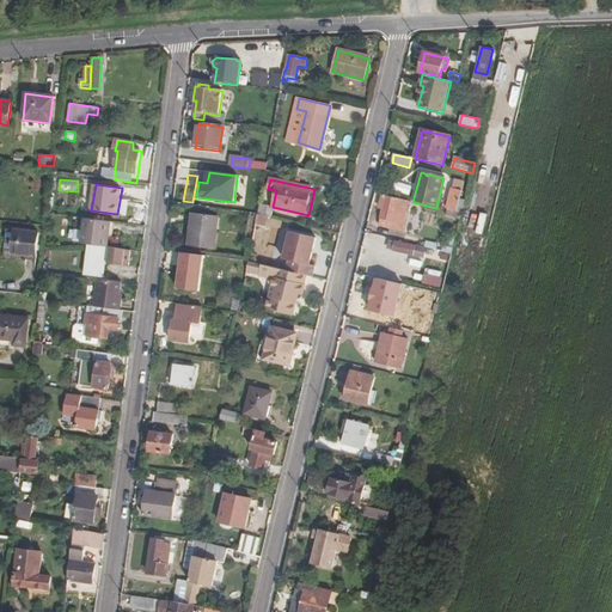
[(245,208),(255,210),(259,191),(249,189),(245,208)]
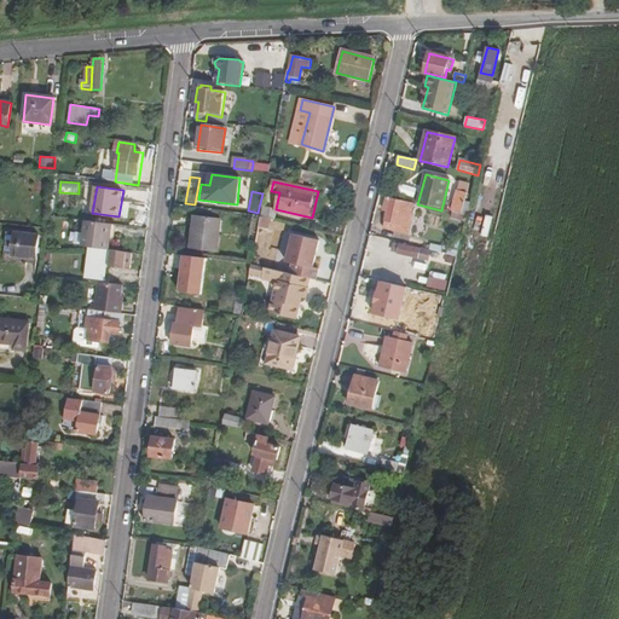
[(462,217),(466,203),(467,196),(457,192),(452,213),(462,217)]
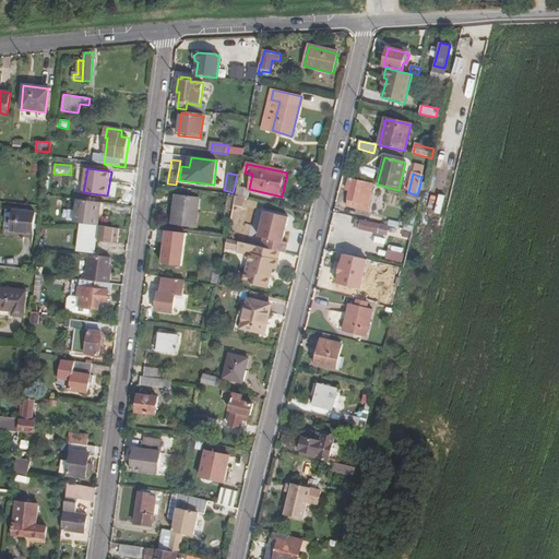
[(372,185),(348,178),(346,189),(347,190),(351,192),(347,205),(369,211),(376,188),(372,187),(372,185)]
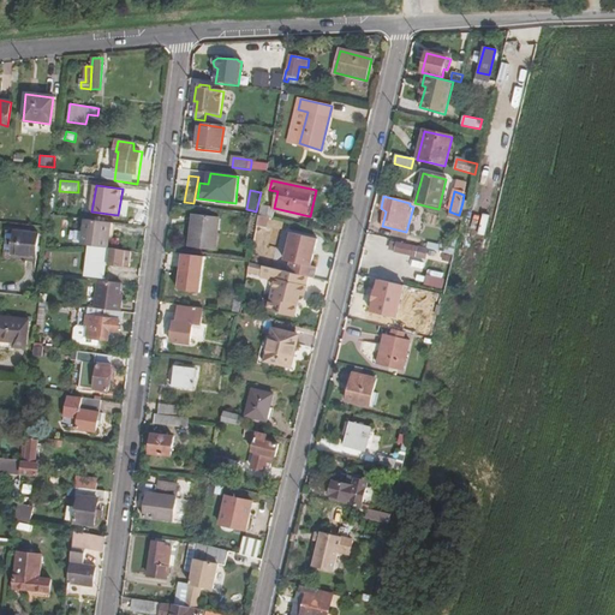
[(272,219),(274,208),(261,204),(258,216),(268,219),(272,219)]
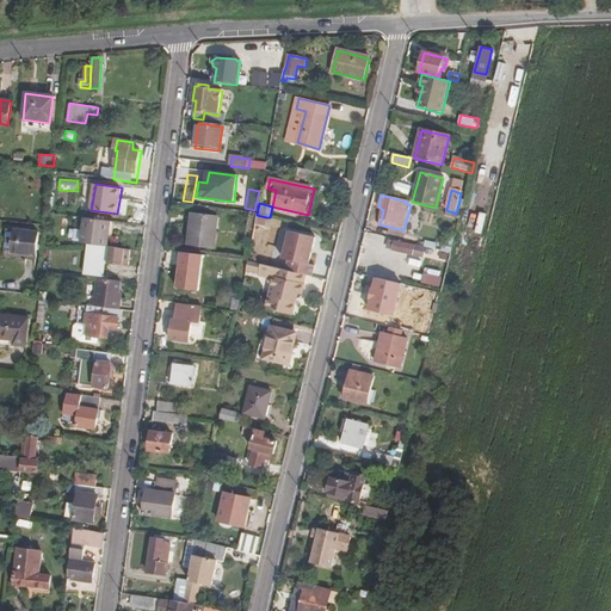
[(214,247),(218,216),(193,213),(189,245),(214,247)]
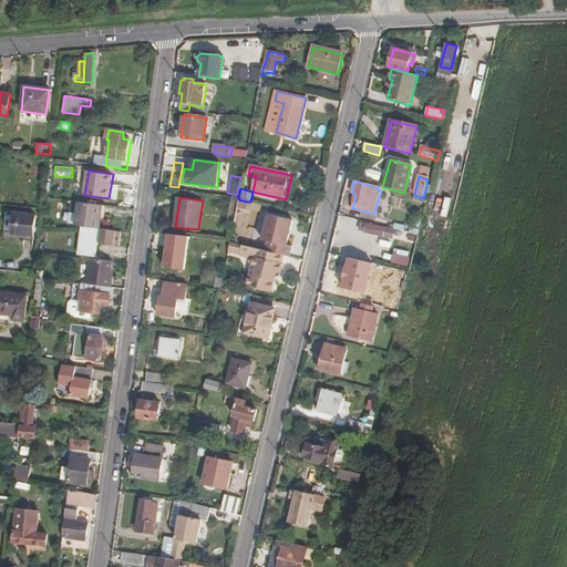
[(247,202),(238,199),(234,224),(241,226),(247,202)]
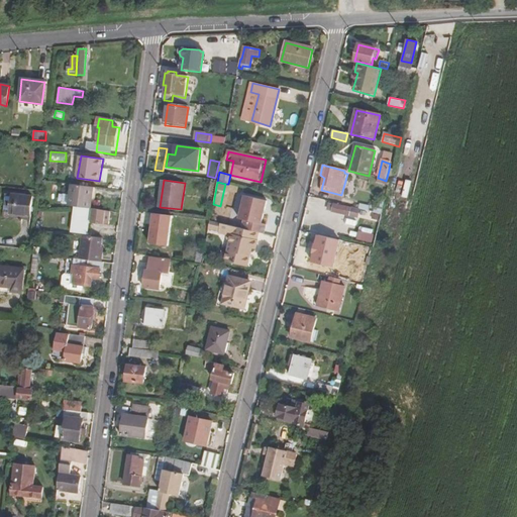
[(75,205),(75,206),(91,208),(94,187),(78,185),(76,195),(70,195),(69,204),(75,205)]
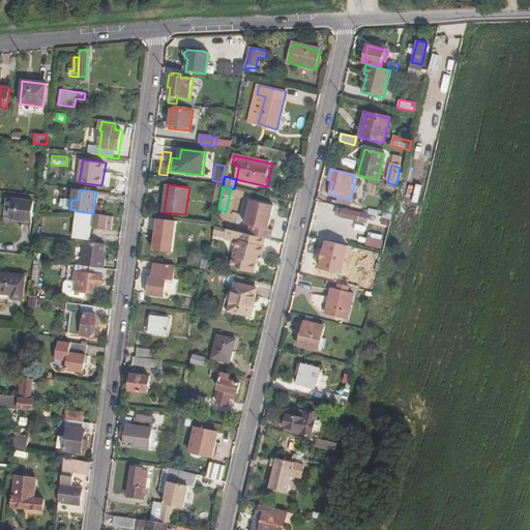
[(10,214),(31,216),(32,203),(12,201),(10,214)]
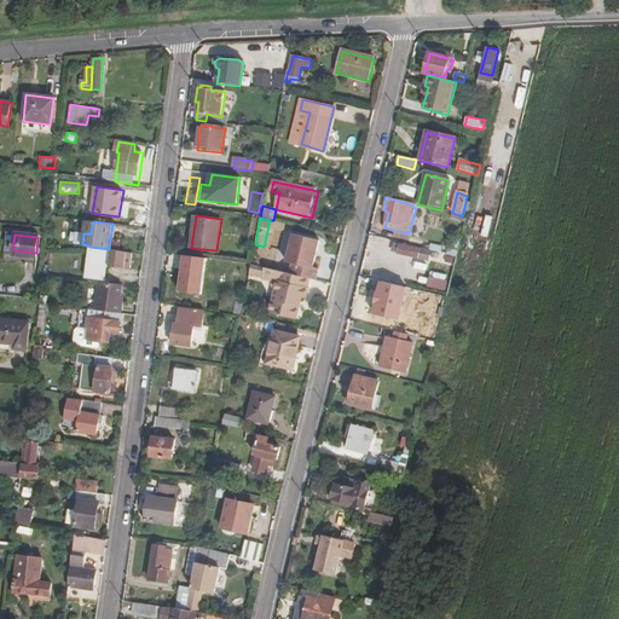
[(291,262),(289,275),(308,278),(316,281),(318,268),(312,267),(319,241),(293,235),(285,261),(291,262)]
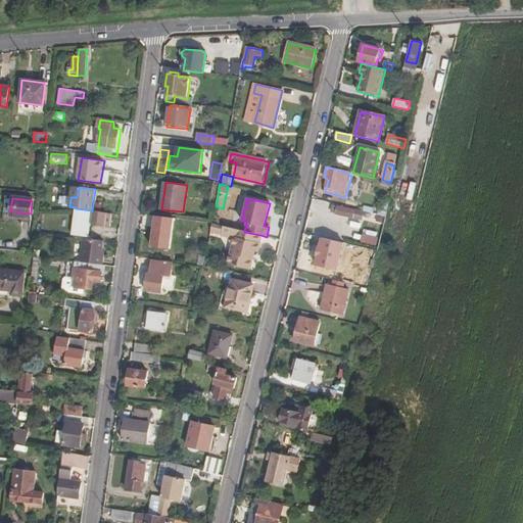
[(338,206),(337,215),(354,219),(355,211),(338,206)]
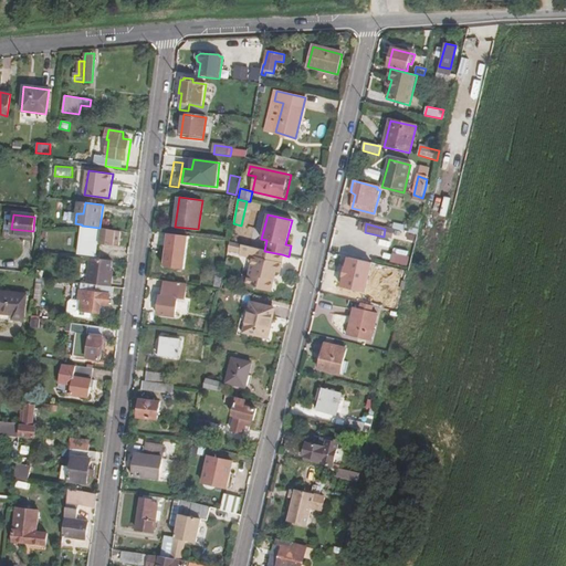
[(100,228),(82,226),(77,253),(94,255),(96,243),(100,243),(102,228),(100,228)]
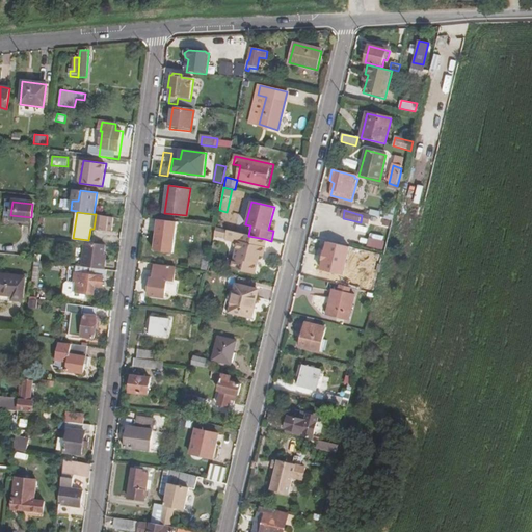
[(393,220),(378,217),(377,218),(369,216),(368,220),(377,222),(376,225),(391,230),(393,220)]
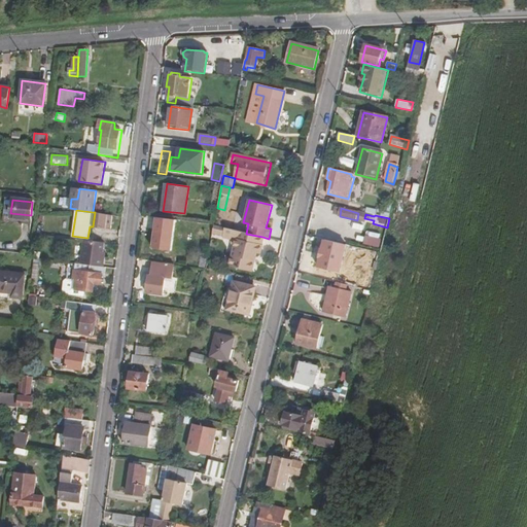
[(153,219),(153,226),(167,229),(168,221),(153,219)]
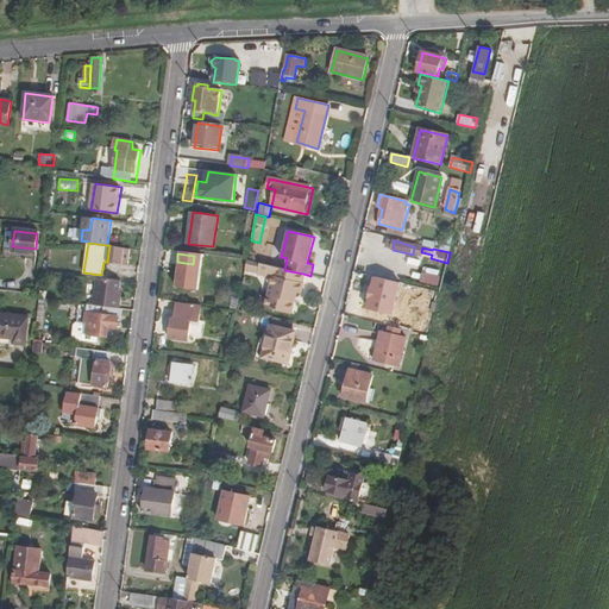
[(246,264),(245,272),(257,275),(259,264),(246,262),(246,264)]
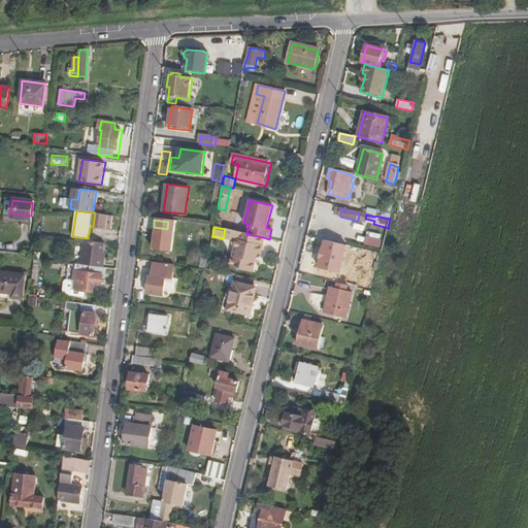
[(261,245),(263,237),(246,234),(225,229),(223,238),(232,240),(231,243),(233,246),(234,246),(229,267),(253,272),(257,254),(261,255),(263,245),(261,245)]
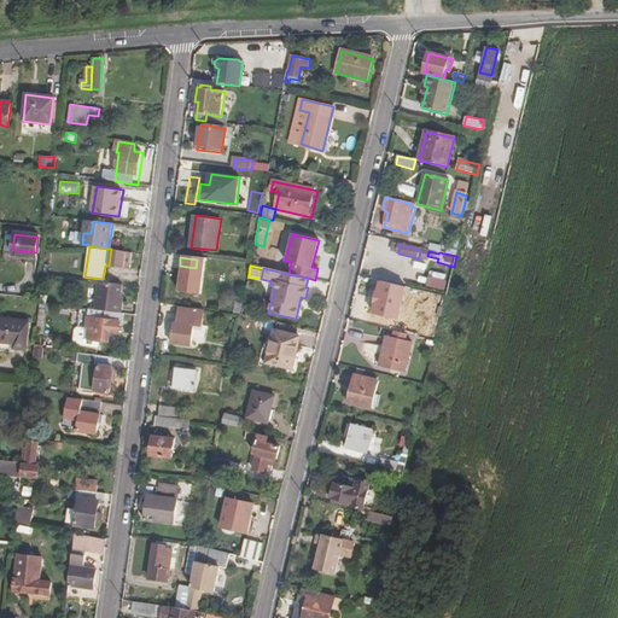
[(426,286),(444,291),(449,275),(430,270),(426,286)]
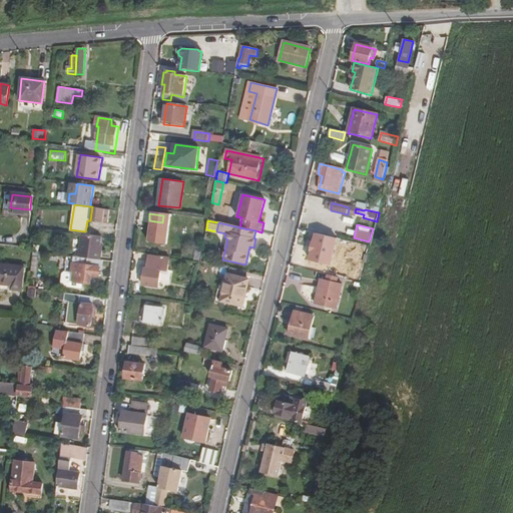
[(83,234),(80,258),(100,261),(101,252),(99,251),(101,236),(83,234)]
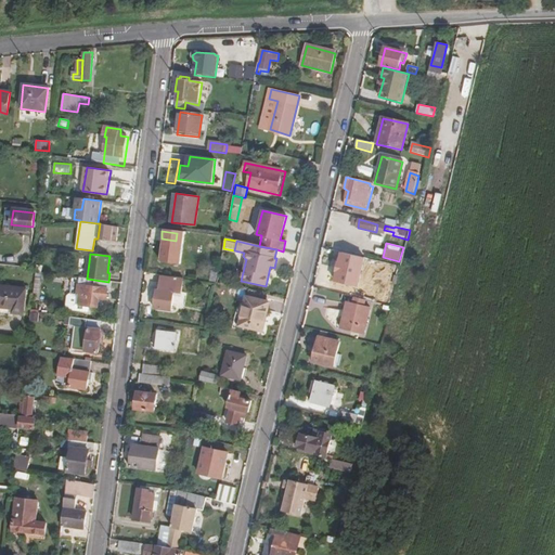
[(343,287),(350,258),(338,255),(331,285),(343,287)]
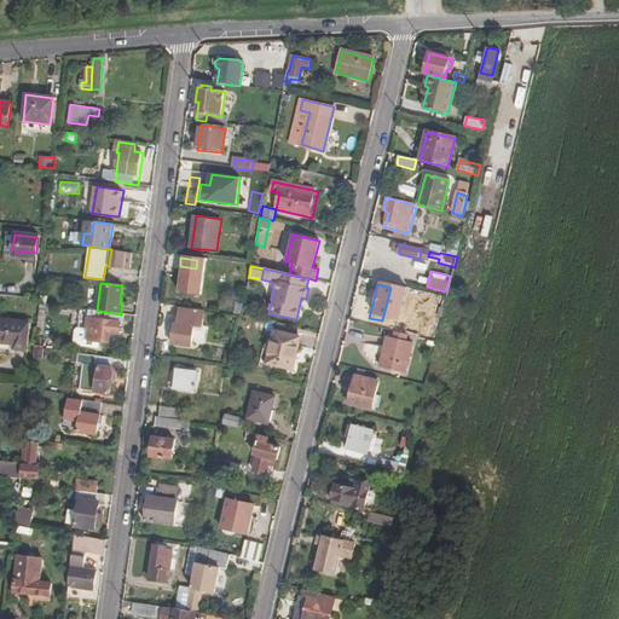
[(207,311),(180,307),(178,323),(175,323),(173,343),(194,347),(196,327),(204,328),(207,311)]
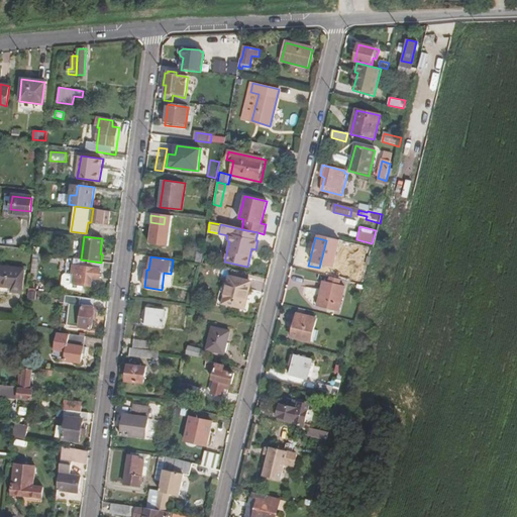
[(103,270),(104,263),(101,263),(81,260),(76,260),(74,275),(68,274),(65,276),(64,286),(66,288),(84,292),(85,286),(92,287),(93,278),(99,279),(100,270),(103,270)]
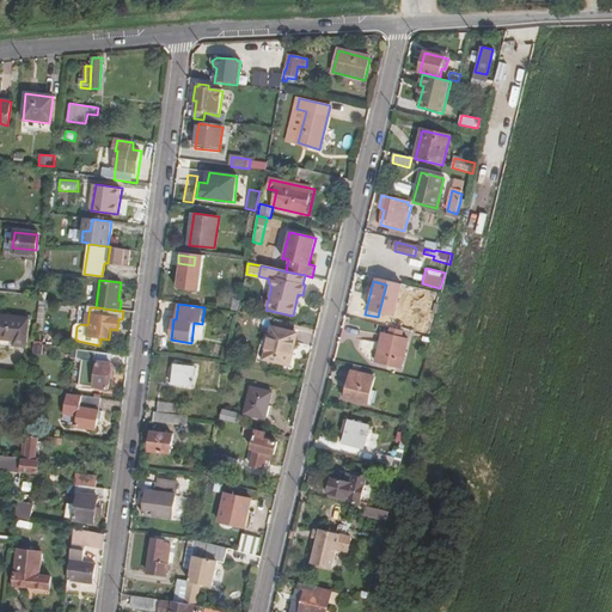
[(30,320),(0,316),(0,338),(14,342),(14,347),(26,348),(30,320)]
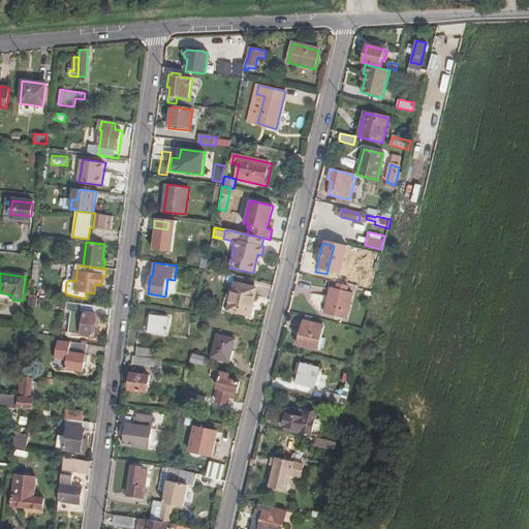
[(255,288),(234,283),(227,310),(250,316),(253,306),(251,305),(255,288)]
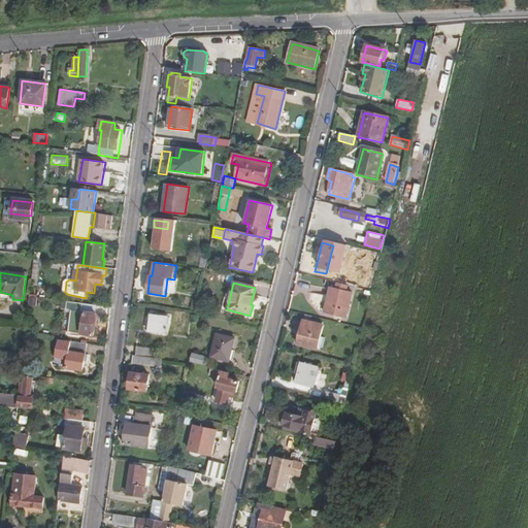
[(351,295),(330,290),(325,314),(345,319),(351,295)]
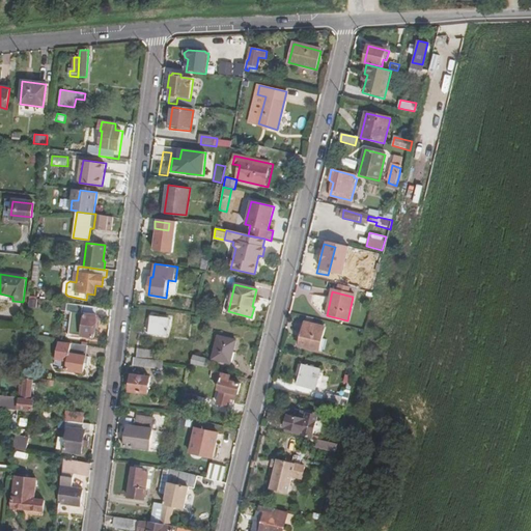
[(30,298),(29,307),(37,308),(38,299),(30,298)]
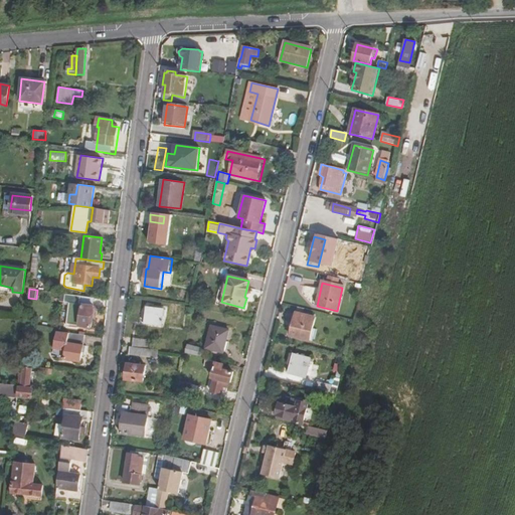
[(64,295),(62,303),(68,304),(66,325),(91,328),(92,317),(95,317),(96,309),(94,308),(95,299),(64,295)]
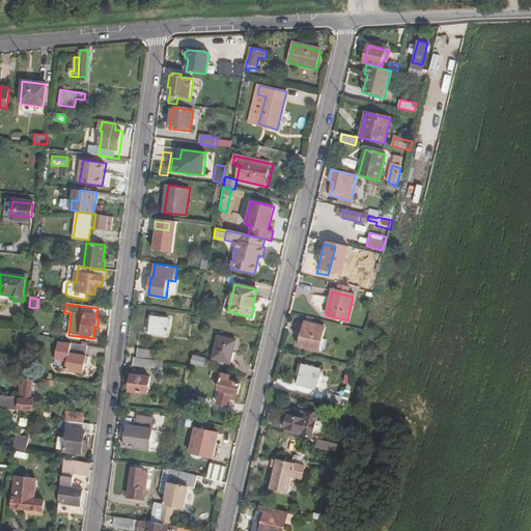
[(152,325),(150,335),(167,337),(169,320),(154,318),(152,325)]
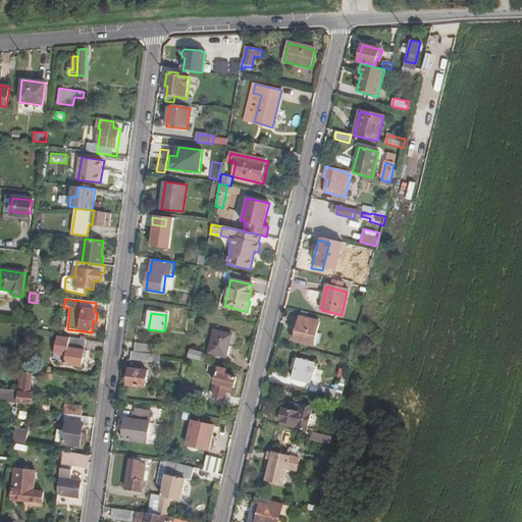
[(313,346),(319,322),(301,317),(294,341),(313,346)]
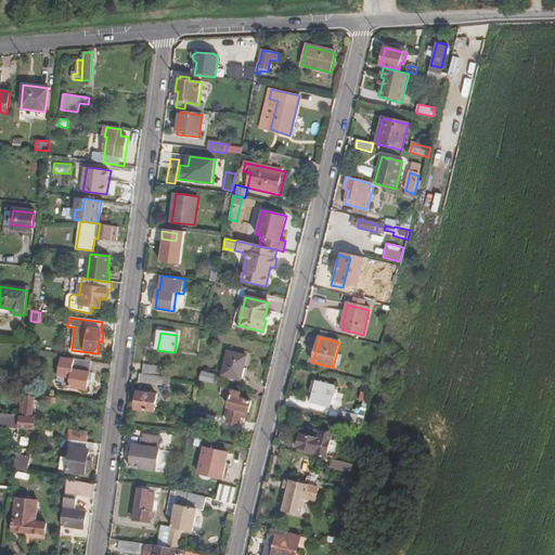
[(240,382),(240,378),(243,369),(246,358),(228,352),(221,376),(240,382)]
